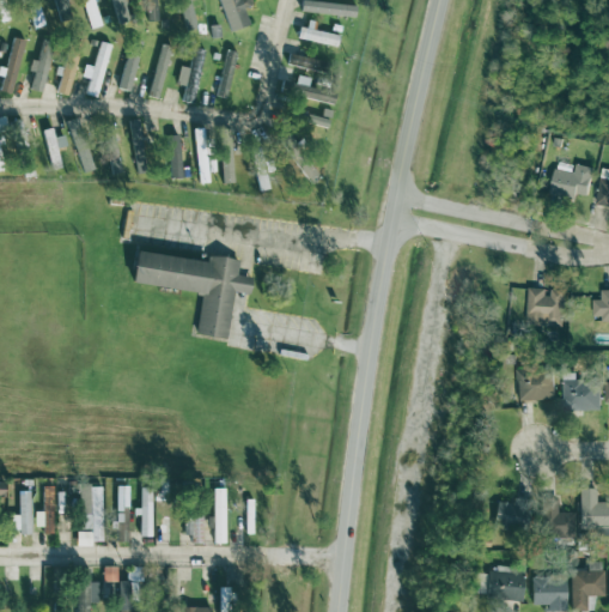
[(24,0),(32,29),(47,25),(40,0),(24,0)]
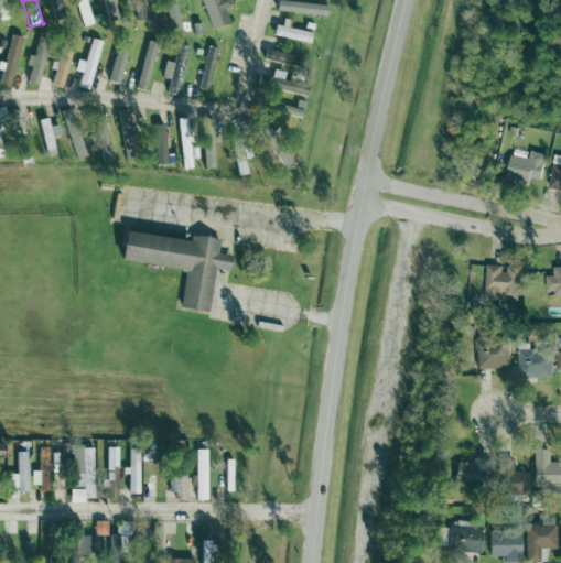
[(50,0),(53,19),(64,18),(61,0),(50,0)]
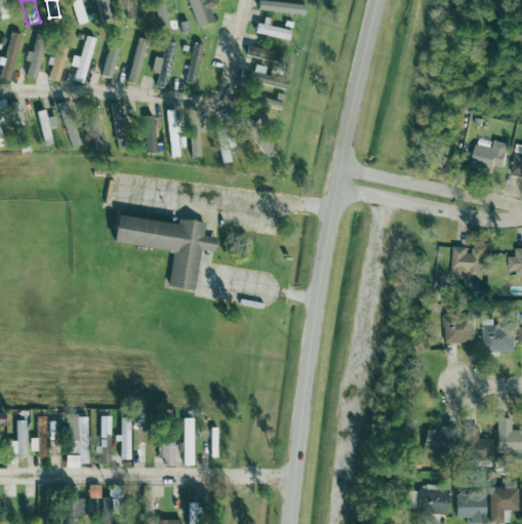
[(88,22),(82,0),(71,0),(78,25),(88,22)]
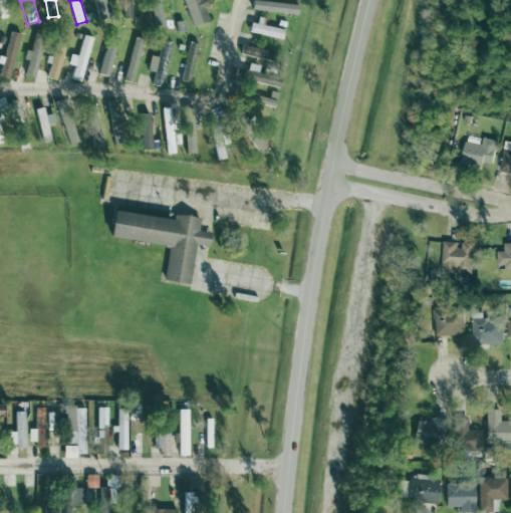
[(123,0),(124,18),(136,17),(136,7),(151,7),(152,25),(163,25),(161,0),(123,0)]
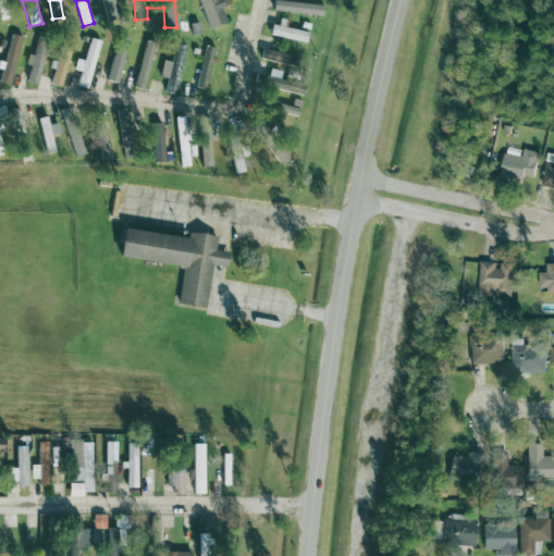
[(201,0),(210,28),(229,24),(224,7),(229,5),(226,0),(201,0)]
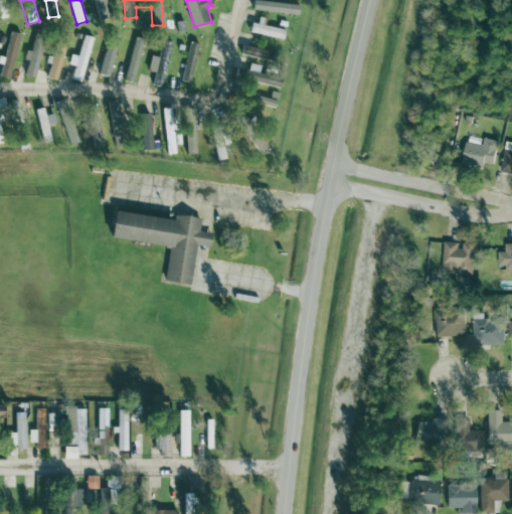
[(300,15),(302,5),(264,0),(256,0),(254,9),(300,15)]
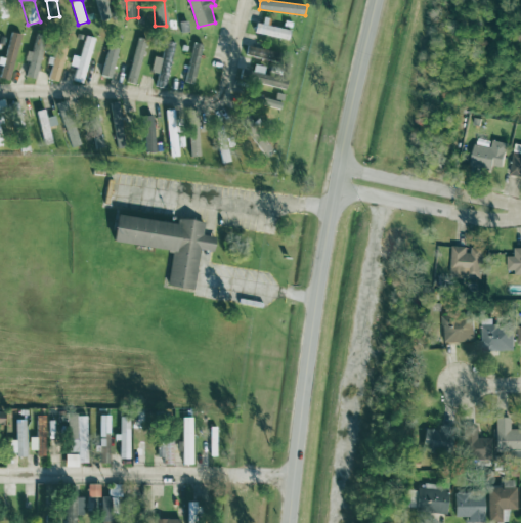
[(256,33),(291,40),(293,30),(266,25),(258,23),(256,33)]
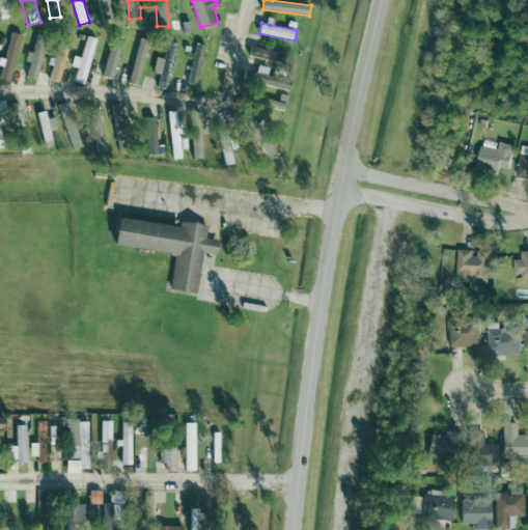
[(1,79),(10,81),(23,34),(14,31),(1,79)]
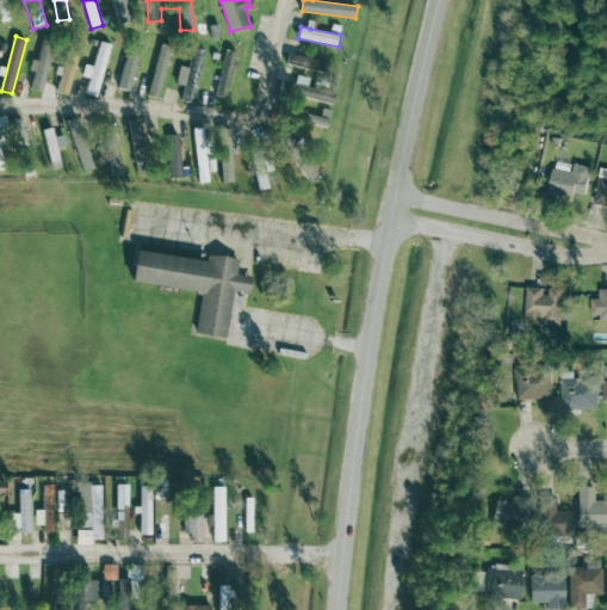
[(141,41),(129,38),(118,92),(130,94),(141,41)]
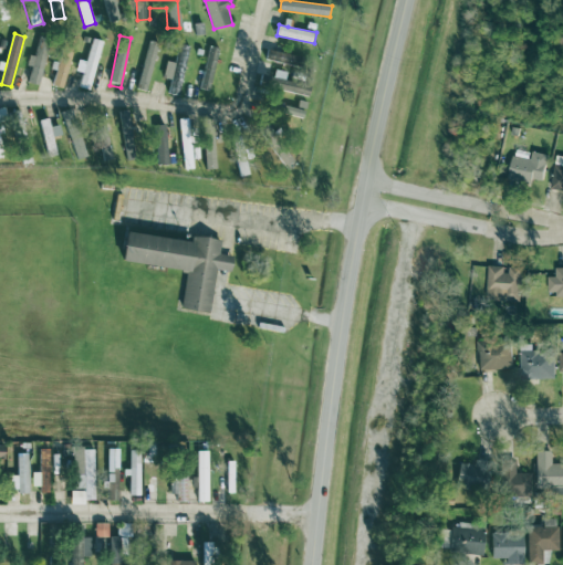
[(87,61),(80,59),(76,71),(83,73),(80,87),(92,90),(104,41),(93,39),(87,61)]
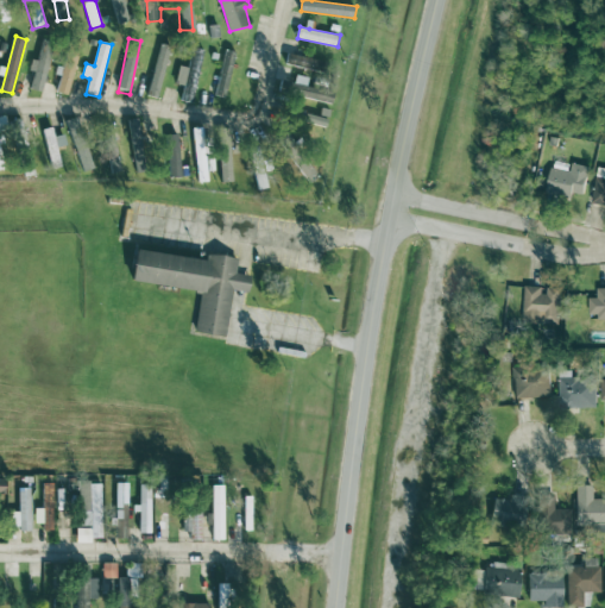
[(149,95),(159,98),(171,45),(162,43),(149,95)]
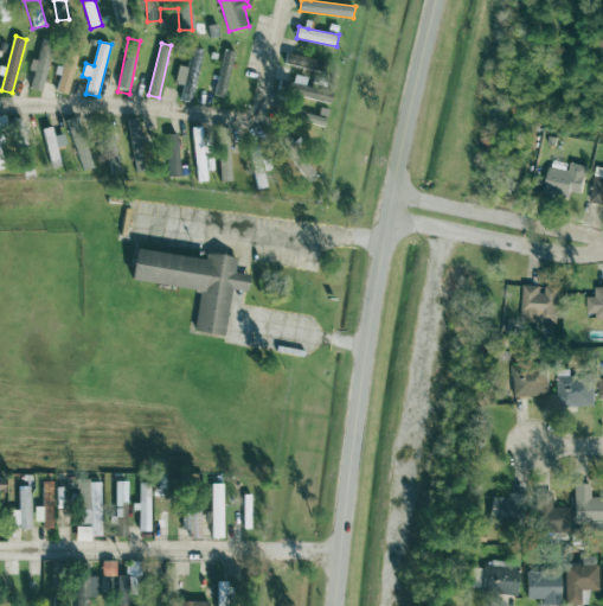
[(180,65),(177,84),(185,85),(183,100),(193,102),(204,49),(193,46),(188,67),(180,65)]
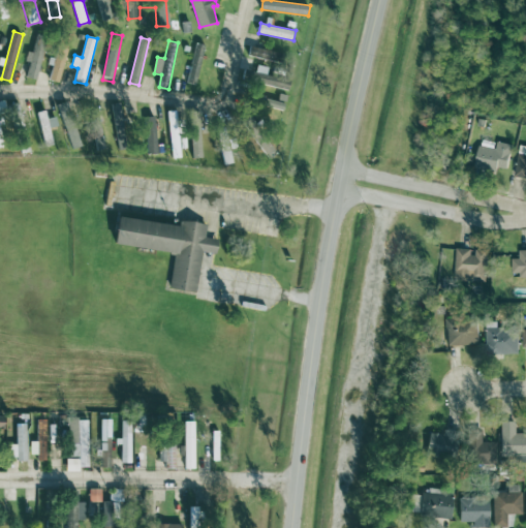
[(28,76),(37,80),(47,44),(36,41),(28,76)]
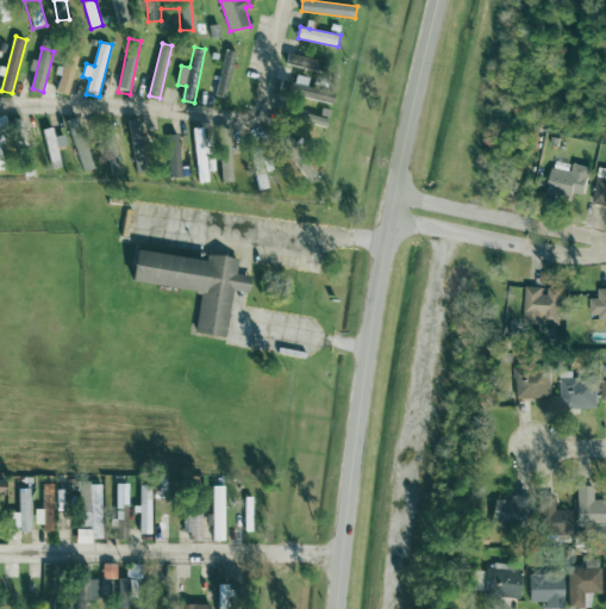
[(230,97),(235,50),(225,49),(219,95),(230,97)]
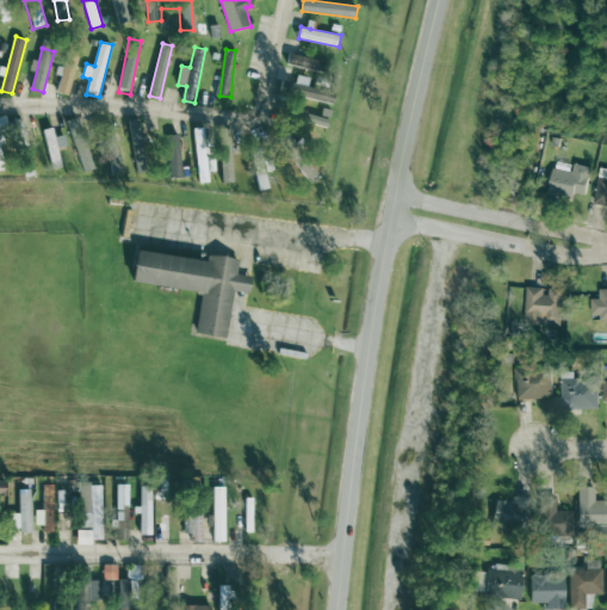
[(57,92),(69,94),(80,55),(69,51),(57,92)]
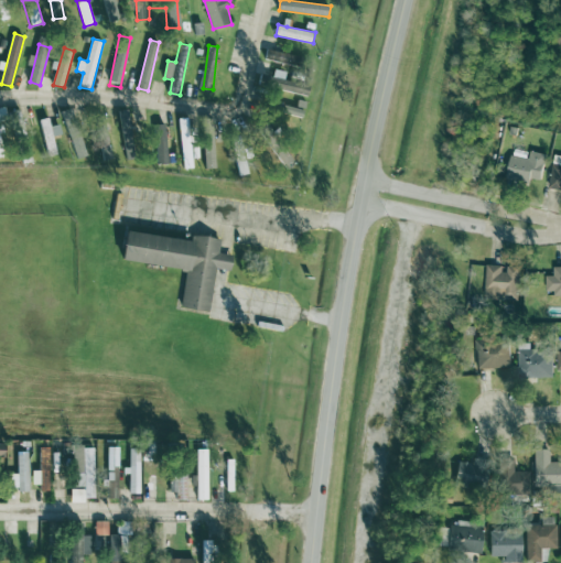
[(304,57),(269,47),(266,58),(301,67),(304,57)]
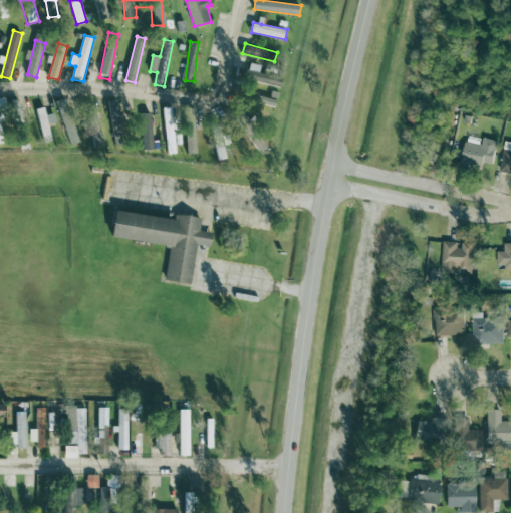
[(262,65),(251,63),(249,69),(240,67),(238,77),(281,87),(283,77),(260,72),(262,65)]
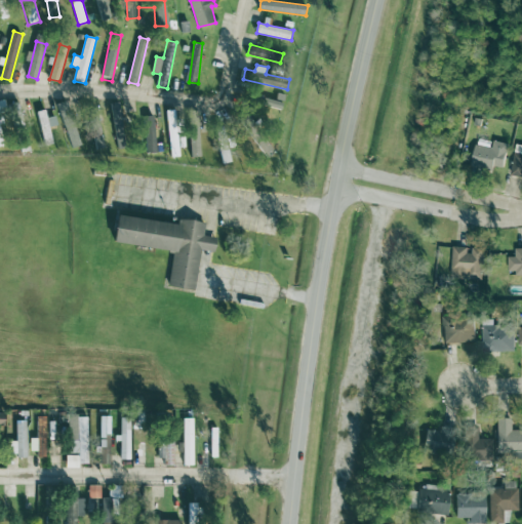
[(0,99),(0,113),(9,111),(6,98),(0,99)]
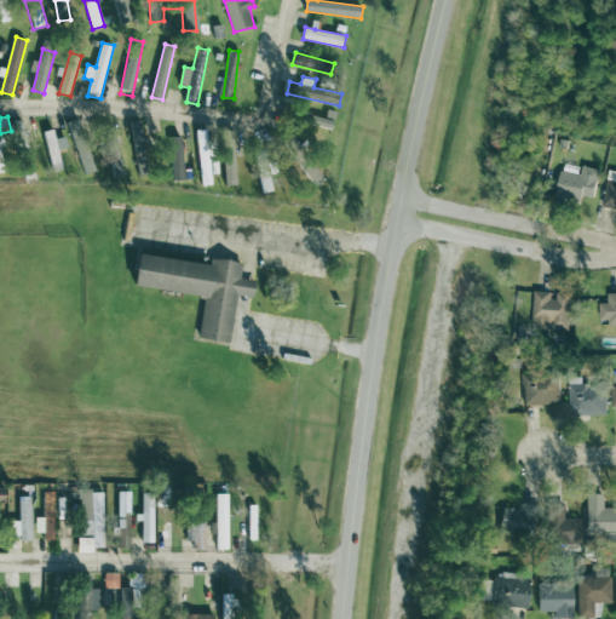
[(85,137),(80,119),(69,122),(74,139),(85,137)]
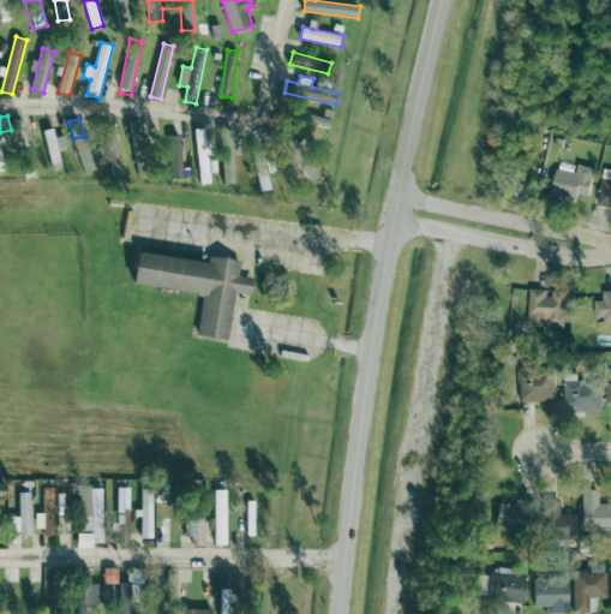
[(151,161),(148,126),(136,126),(139,162),(151,161)]
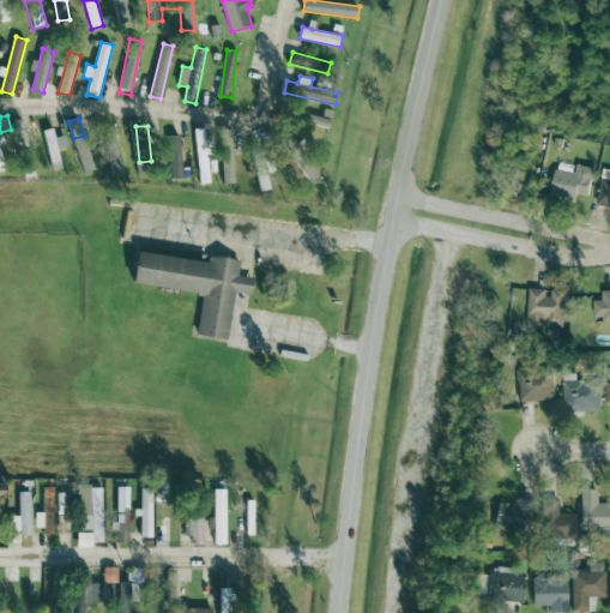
[(44,130),(53,169),(64,167),(59,149),(68,146),(66,136),(56,137),(54,127),(44,130)]
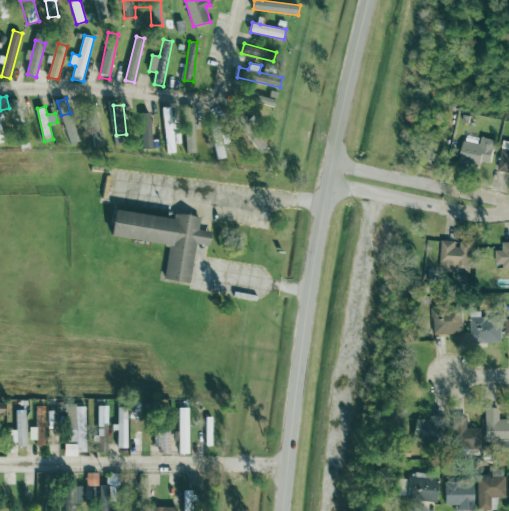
[(167,153),(176,152),(174,107),(164,107),(167,153)]
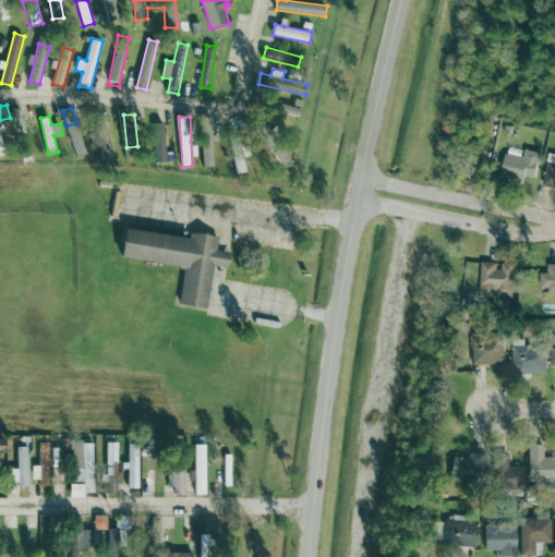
[(214,166),(212,118),(201,118),(203,167),(214,166)]
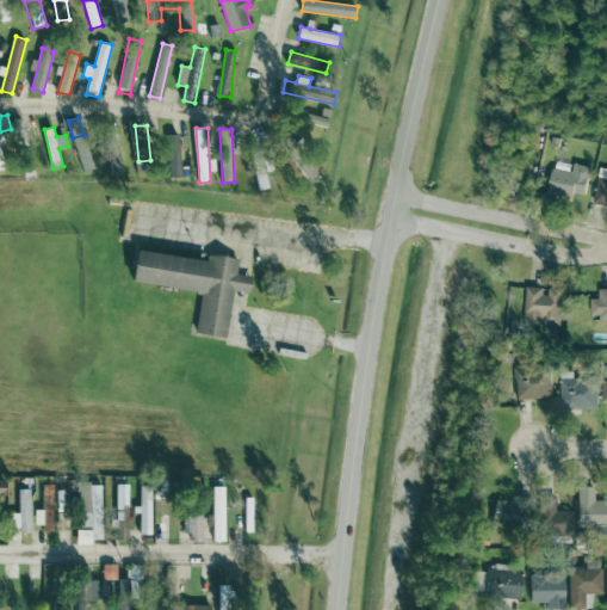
[(168,135),(173,178),(184,177),(179,134),(168,135)]
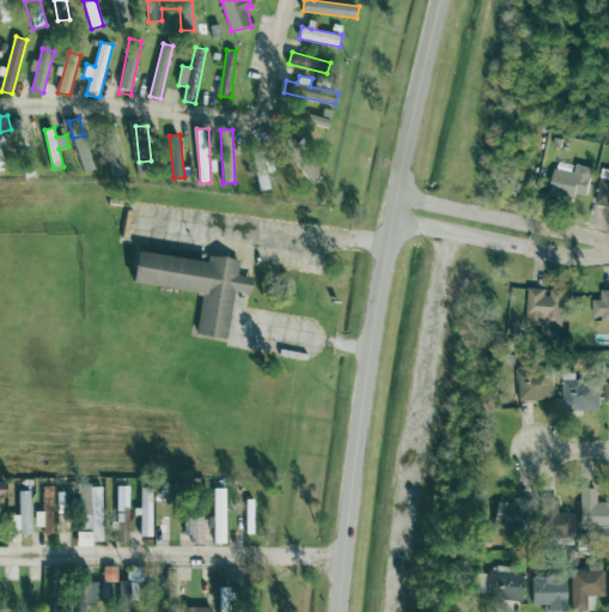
[(113,174),(121,173),(119,139),(109,140),(113,174)]
